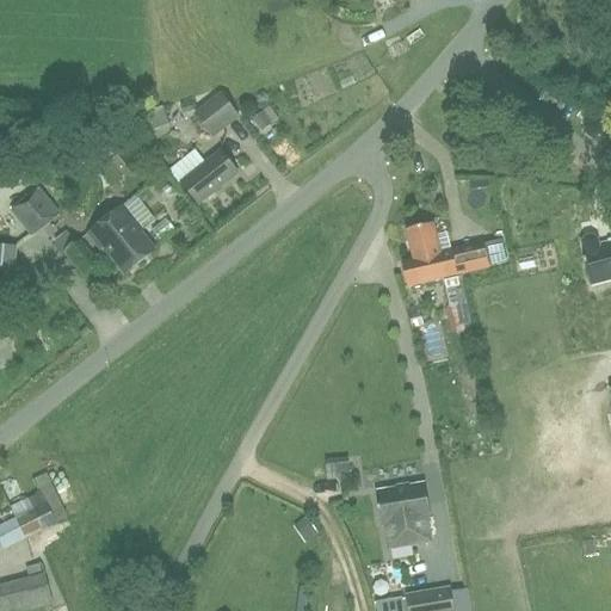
[(144,123),(165,115),(155,92),(135,100),(144,123)]
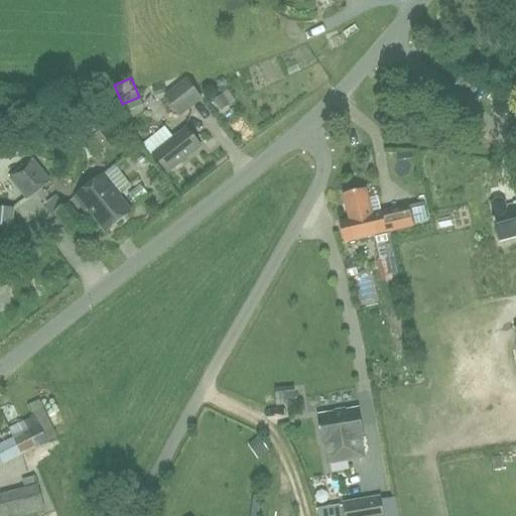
[(185,78),(162,96),(179,117),(203,99),(185,78)]
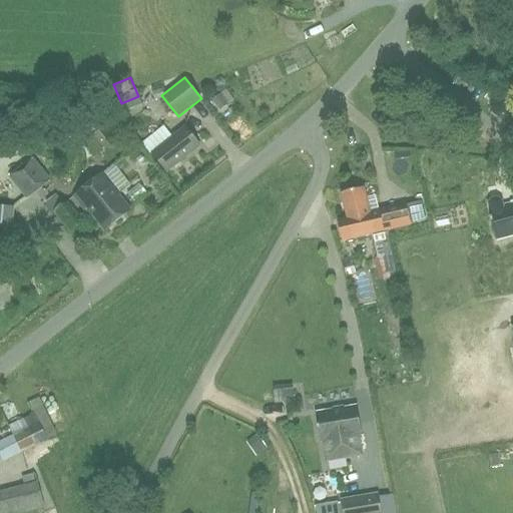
[(501,95),(512,96),(512,88),(502,86),(501,95)]
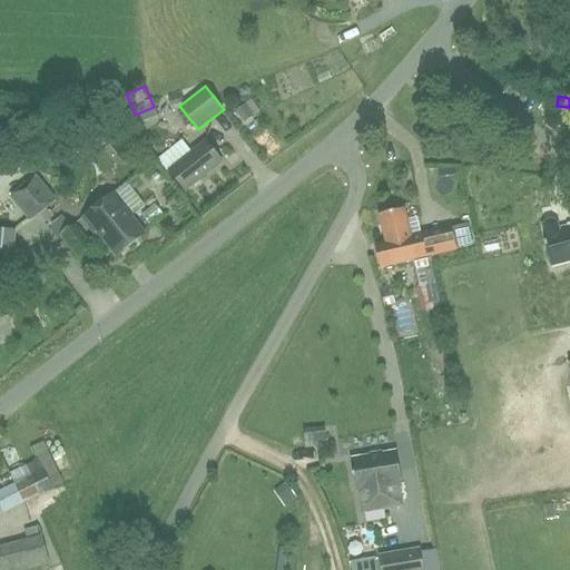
[(243,121),(252,115),(243,105),(235,111),(243,121)]
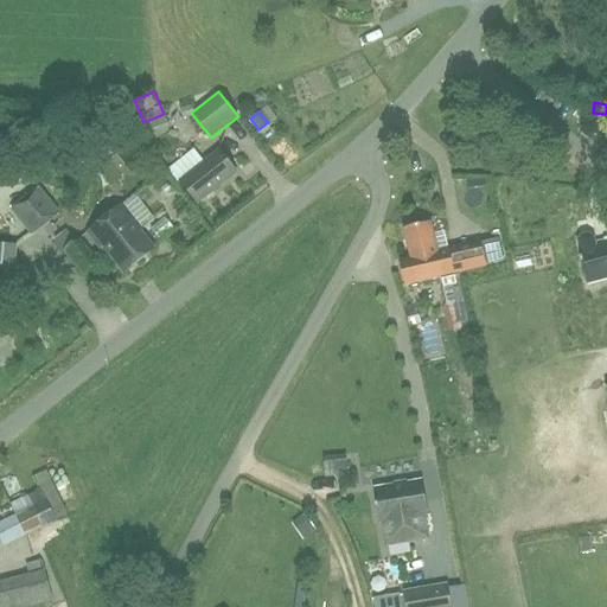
[(180,180),(197,203),(236,172),(218,149),(180,180)]
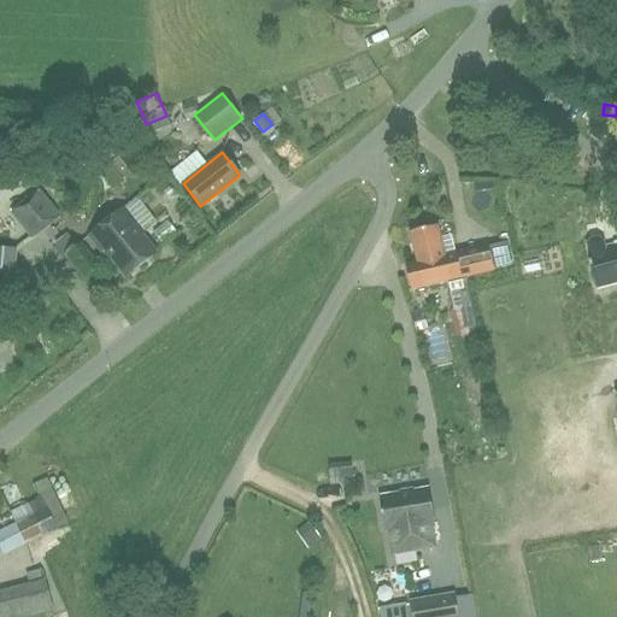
[(60,216),(40,189),(13,211),(9,206),(0,212),(0,225),(13,241),(25,231),(31,239),(60,216)]
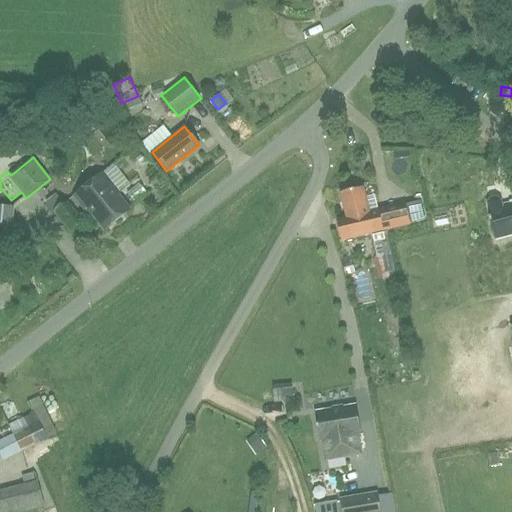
[(103,172),(73,195),(89,215),(91,214),(104,230),(129,210),(117,194),(119,193),(103,172)]
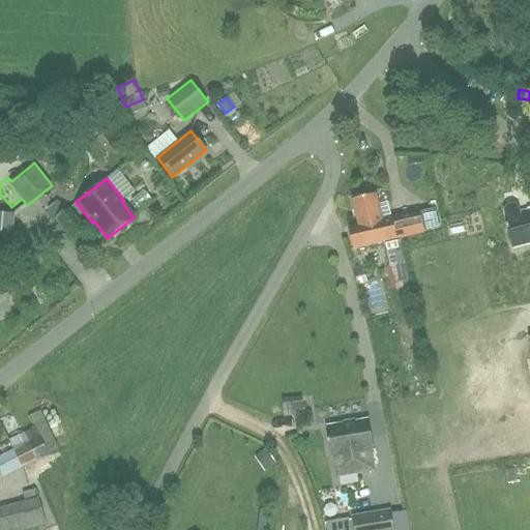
[(348,227),(353,246),(421,231),(417,211),(381,218),(375,194),(350,199),(356,225),(348,227)]
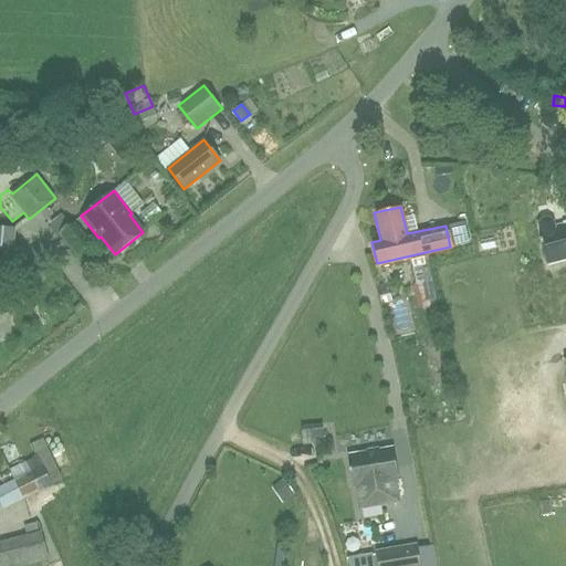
[(50,222),(76,258),(92,245),(74,221),(70,224),(61,213),(50,222)]
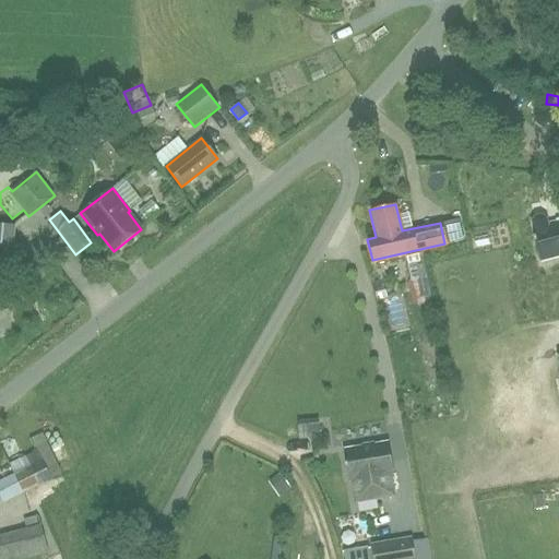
[(542,260),(558,254),(558,221),(548,224),(546,218),(540,215),(535,216),(532,222),(542,260)]
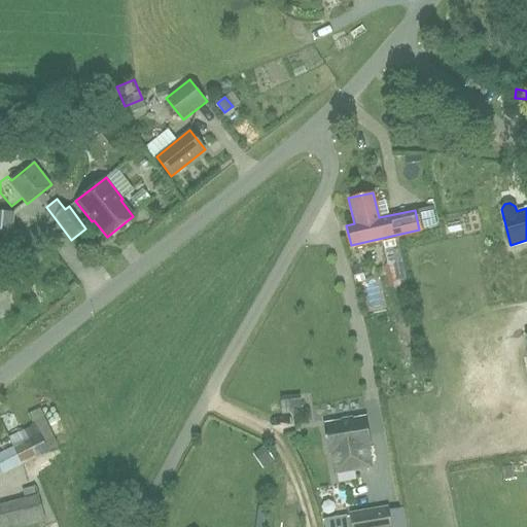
[(466,214),(452,214),(451,230),(465,230),(466,214)]
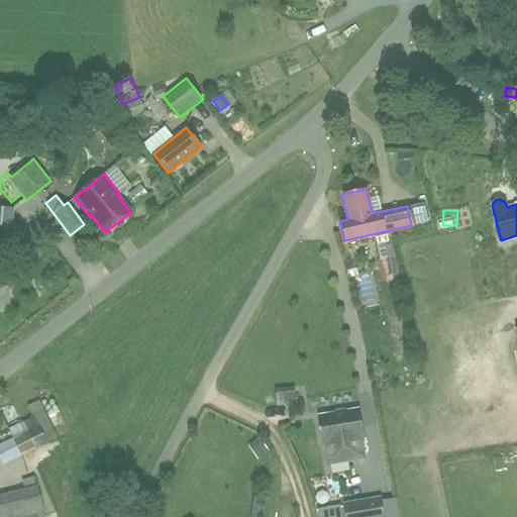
[(374,237),(380,261),(395,256),(389,233),(374,237)]
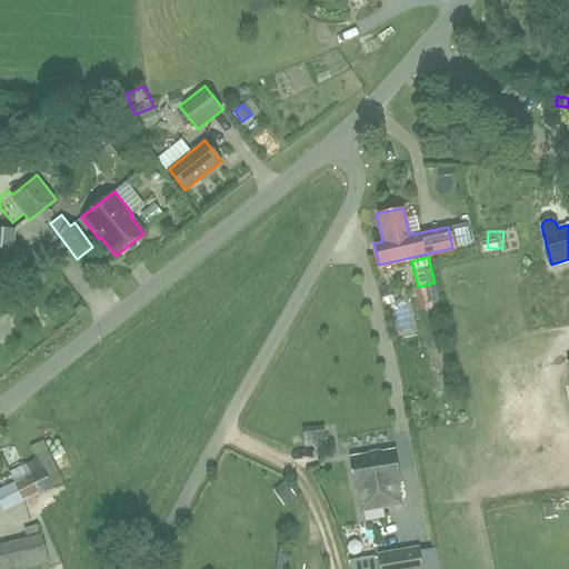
[(380,290),(382,303),(393,301),(391,288),(380,290)]
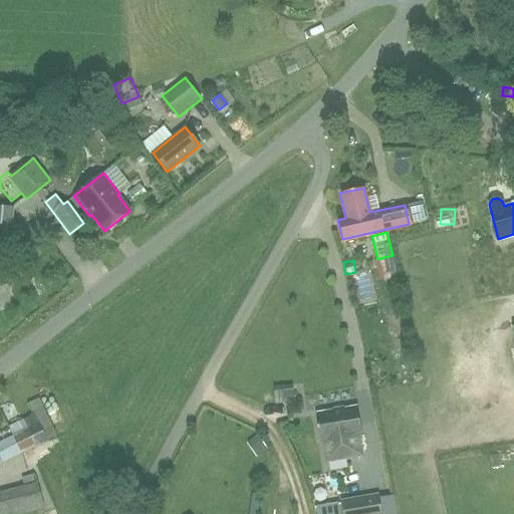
[(0,281),(2,298),(24,295),(21,272),(0,274),(0,281)]
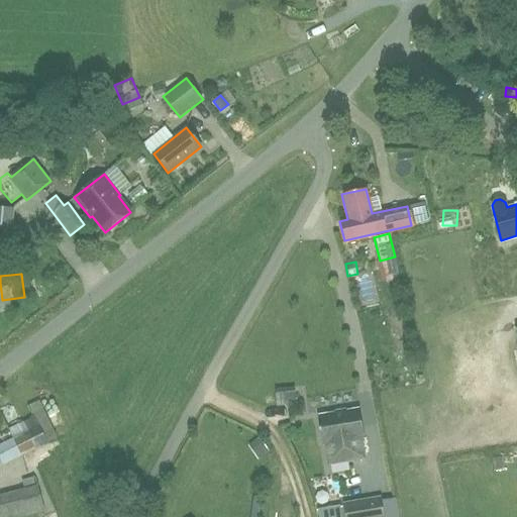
[(318,416),(321,429),(319,429),(320,432),(321,432),(323,444),(326,443),(328,457),(346,454),(347,460),(364,457),(359,438),(364,437),(358,409),(318,416)]
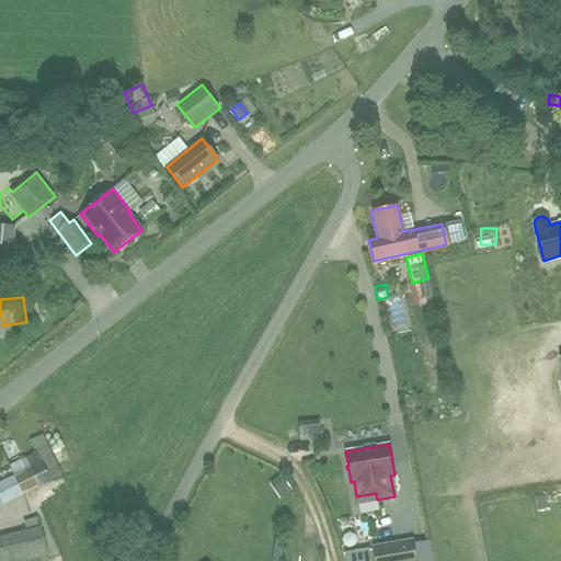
[(0,497),(2,504),(52,480),(37,450),(8,465),(9,465),(0,468),(0,479),(12,473),(13,474),(0,481),(0,497)]
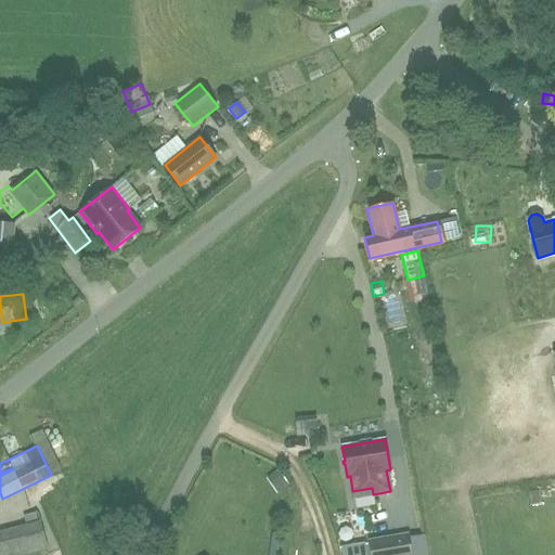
[(285,480),(279,472),(268,479),(274,488),(285,480)]
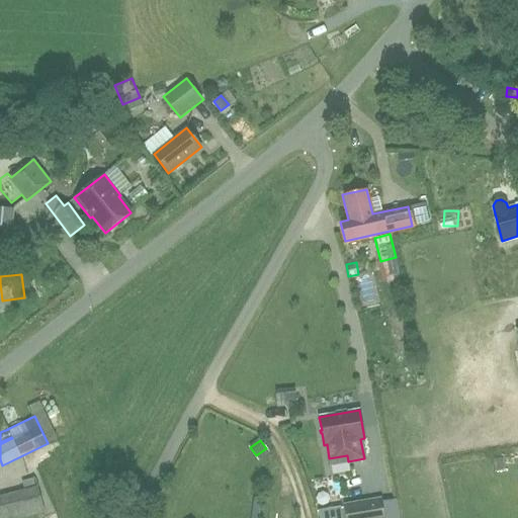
[(37,485),(0,495),(0,517),(19,517),(45,512),(37,485)]
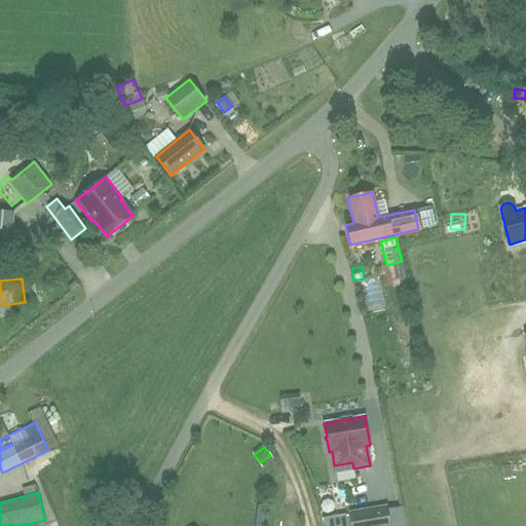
[(386,506),(349,513),(351,525),(404,525),(401,505),(386,508),(386,506)]
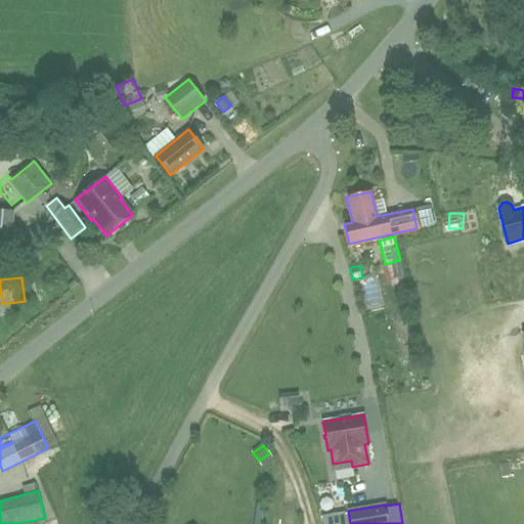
[(345,523),(344,513),(322,517),(323,523),(345,523)]
